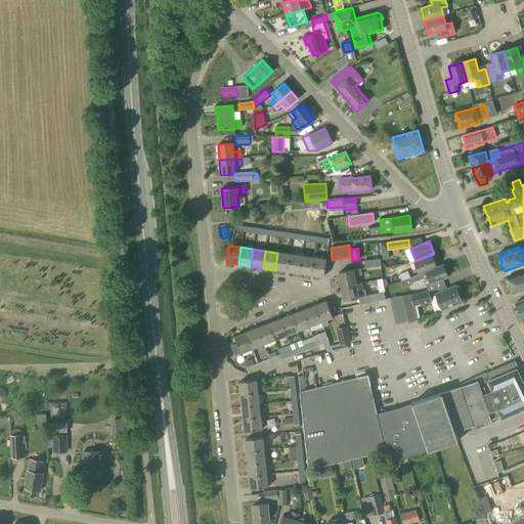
[(288,271),(290,254),(277,253),(275,270),(288,271)]
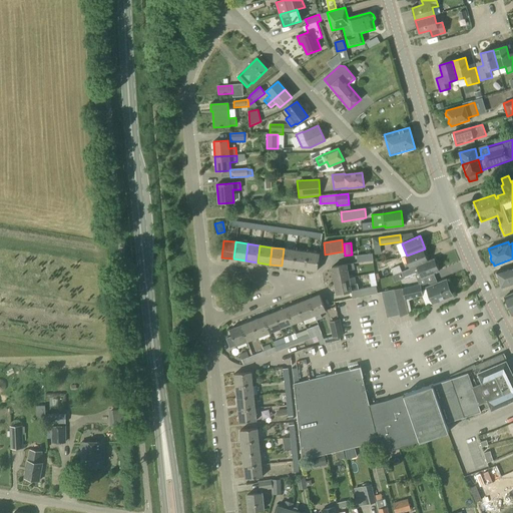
[(294,268),(296,250),(284,248),(282,266),(294,268)]
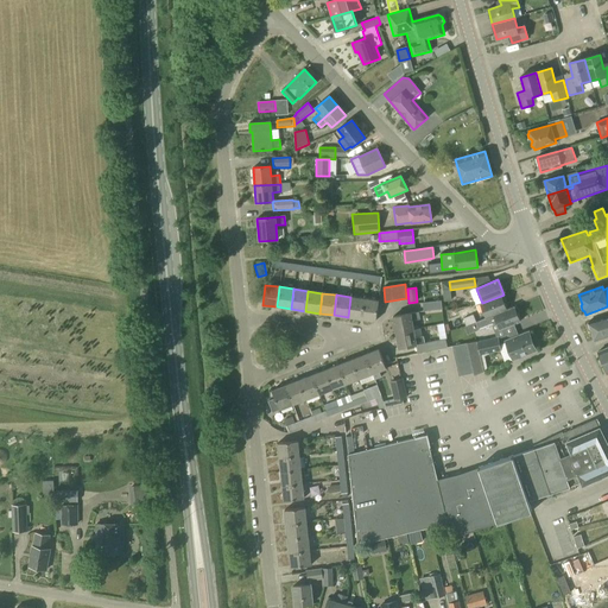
[(507,310),(501,296),(482,303),(480,304),(486,318),(493,316),(507,310)]
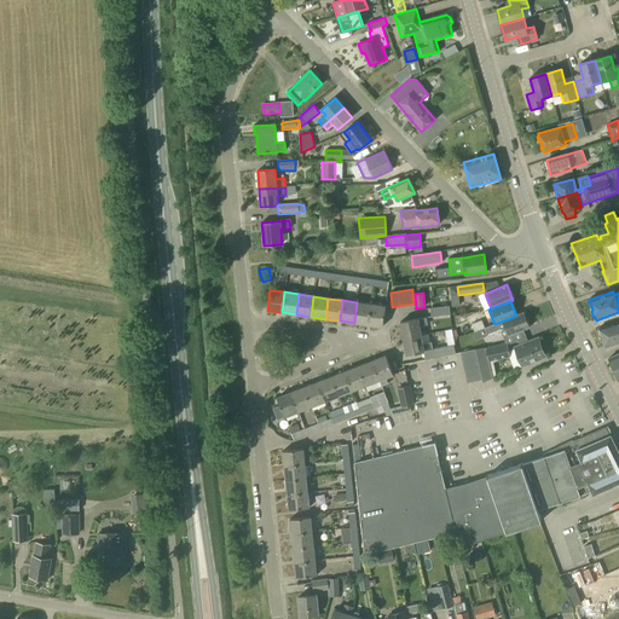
[(368,325),(371,305),(357,302),(354,323),(368,325)]
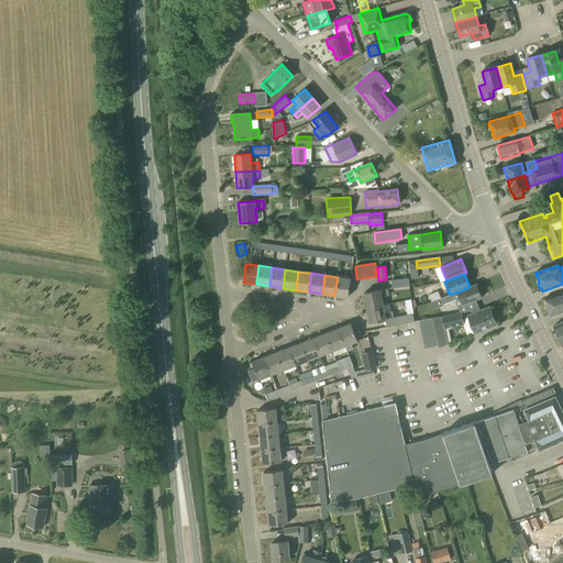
[(338,277),(334,296),(348,298),(351,279),(338,277)]
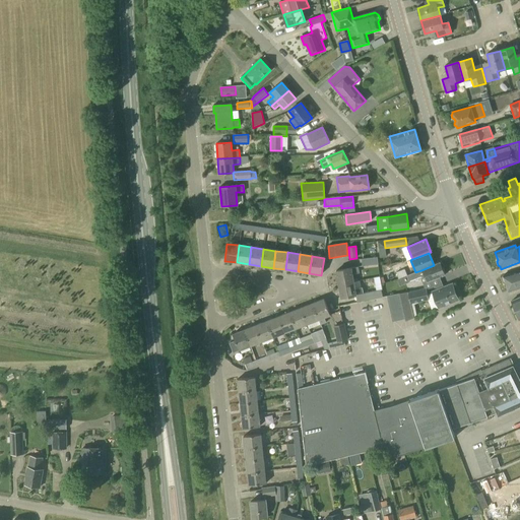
[(362,266),(378,265),(377,257),(362,259),(362,266)]
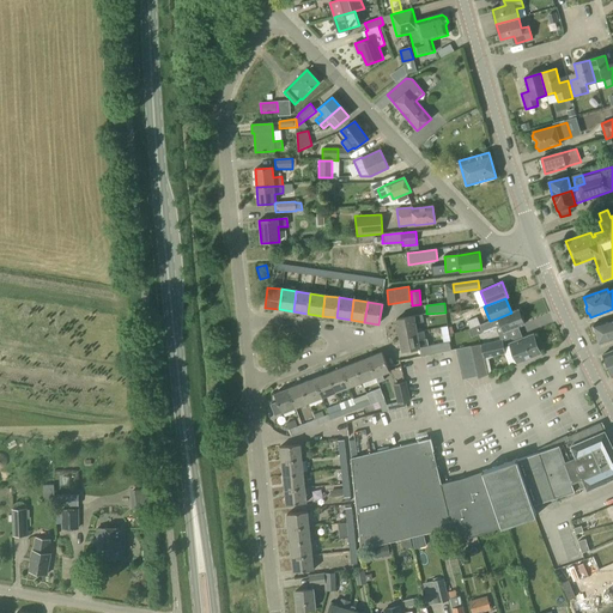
[(497,319),(490,321),(493,329),(501,326),(503,333),(525,325),(519,309),(511,313),(497,319)]
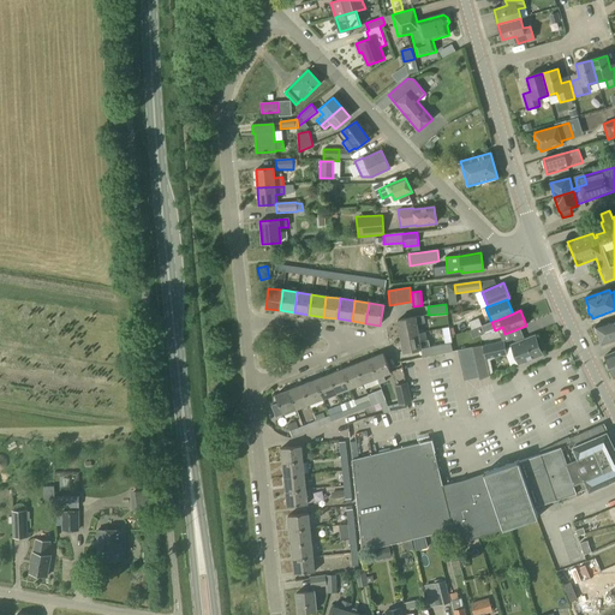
[(400,336),(418,333),(417,324),(425,323),(424,316),(398,321),(400,336)]
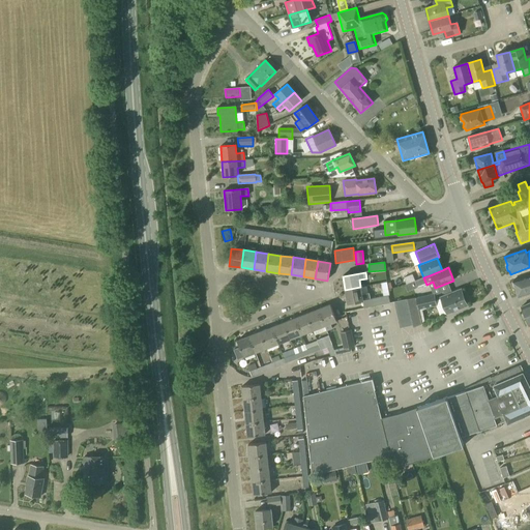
[(406,285),(415,281),(412,274),(404,278),(406,285)]
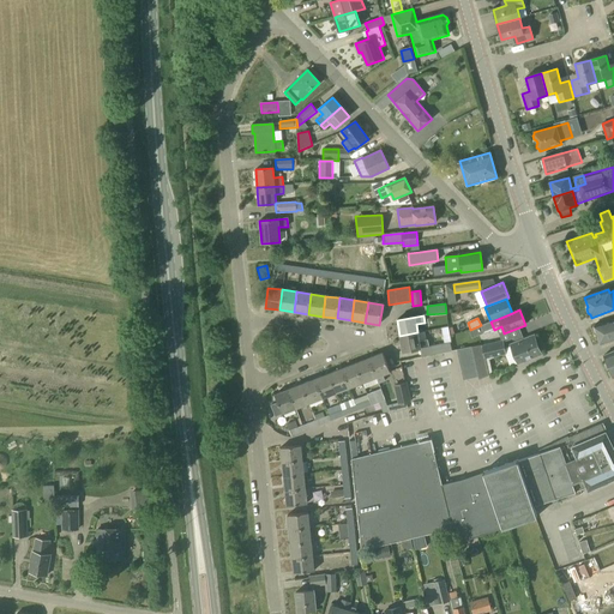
[(613,318),(595,325),(595,326),(593,326),(599,344),(600,343),(601,344),(613,339),(613,318)]
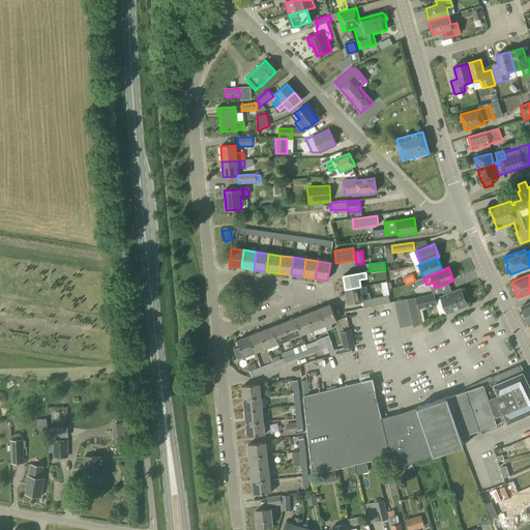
[(415,281),(406,285),(409,292),(418,288),(415,281)]
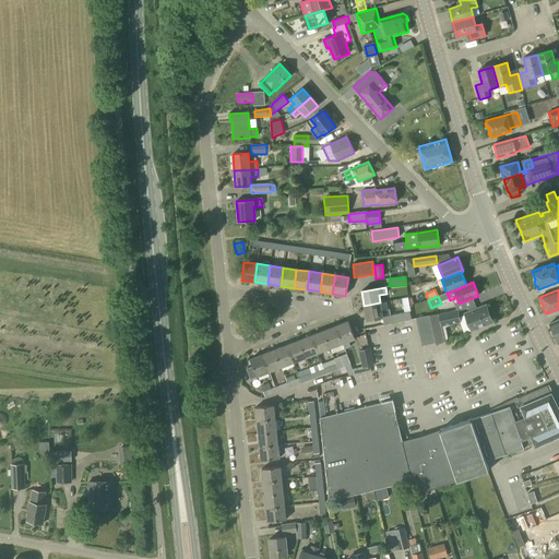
[(380,302),(364,306),(367,321),(391,316),(390,309),(381,310),(380,302)]
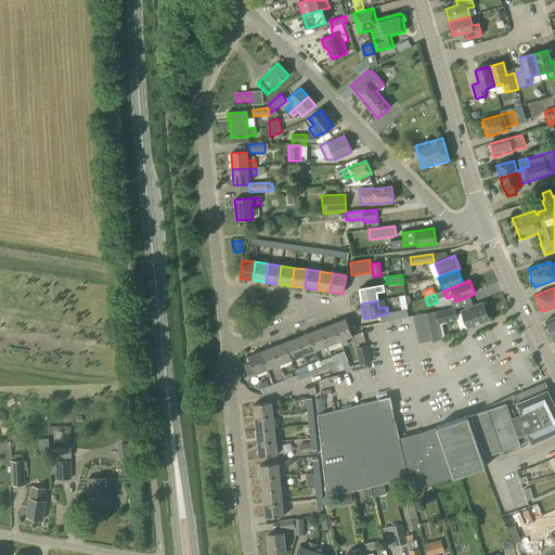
[(456,315),(454,308),(426,313),(433,343),(446,338),(442,325),(456,321),(461,332),(489,320),(486,311),(487,309),(486,306),(483,305),(482,304),(461,311),(462,313),(456,315)]
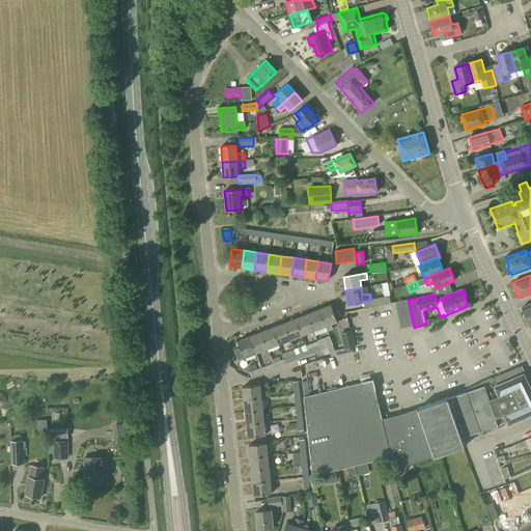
[(374,307),(391,304),(389,296),(373,300),(374,307)]
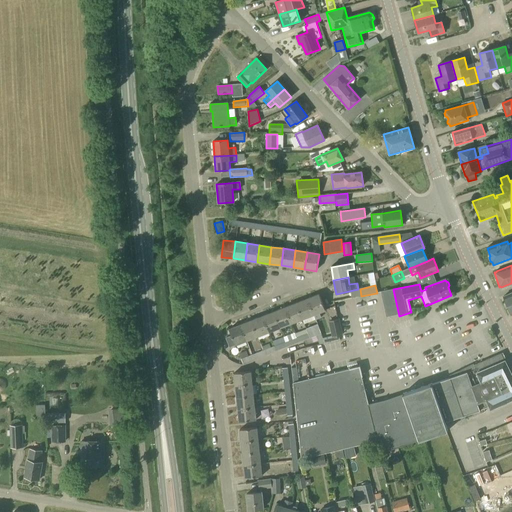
[(393,289),(381,292),(381,293),(387,319),(399,316),(393,289)]
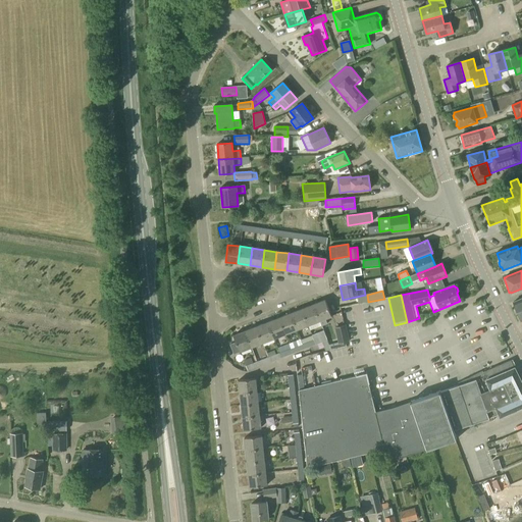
[(314,305),(320,321),(331,316),(325,301),(314,305)]
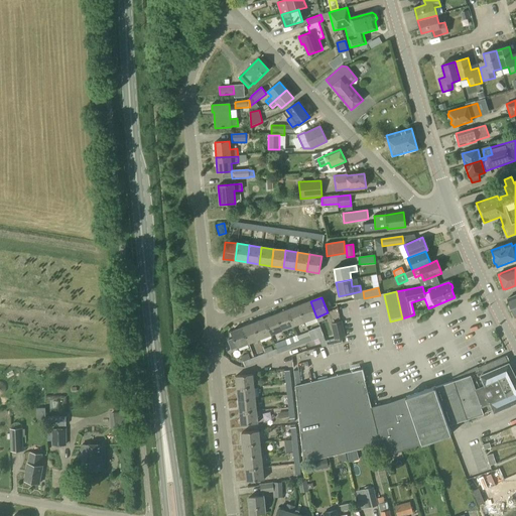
[(304,321),(316,317),(310,301),(298,305),(304,321)]
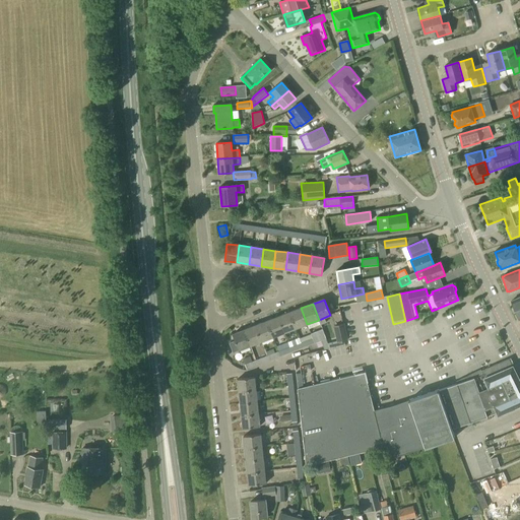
[(296,328),(307,324),(301,308),(289,313),(296,328)]
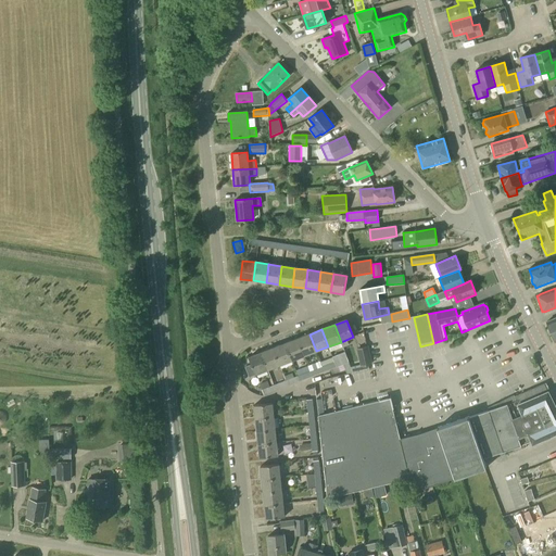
[(304,356),(316,351),(310,335),(298,339),(304,356)]
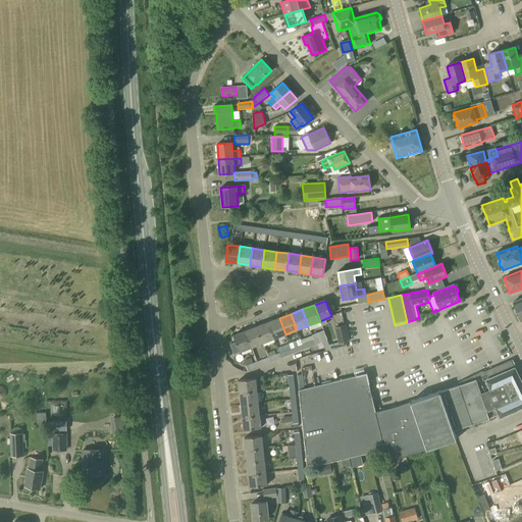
[(274,338),(285,334),(279,318),(268,322),(274,338)]
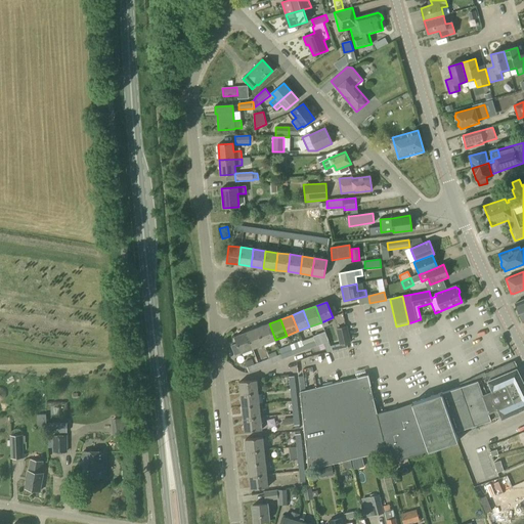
[(264,344),(275,340),(269,323),(257,329),(264,344)]
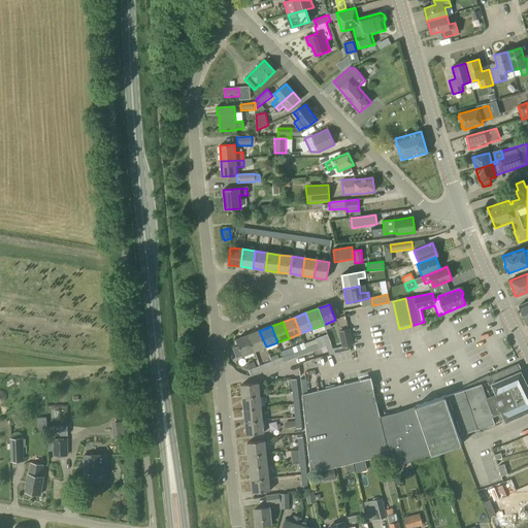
[(333,349),(334,354),(351,350),(351,348),(354,347),(350,329),(338,331),(342,347),(333,349)]
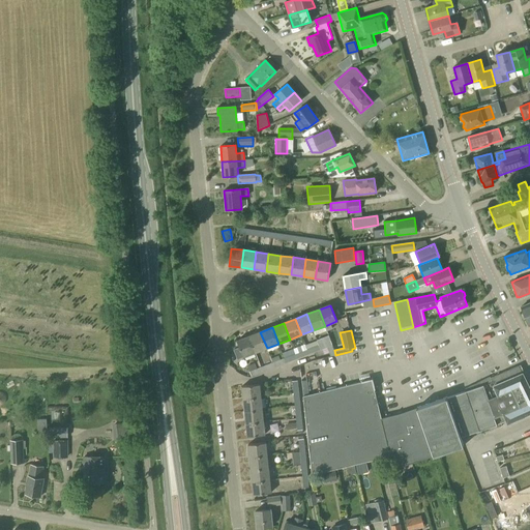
[(255,353),(267,348),(260,332),(248,336),(255,353)]
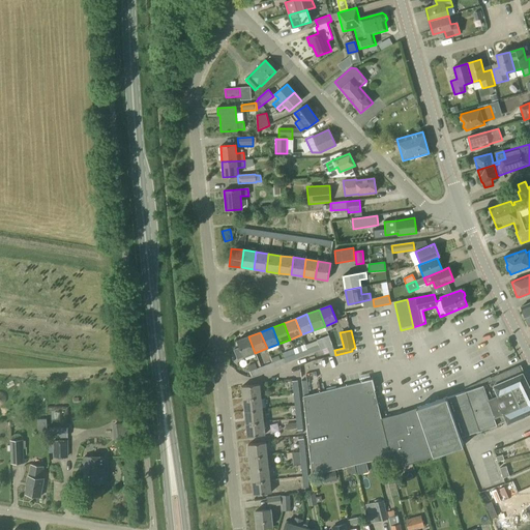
[(335,355),(334,350),(329,335),(317,341),(319,345),(321,350),(327,348),(330,357),(335,355)]
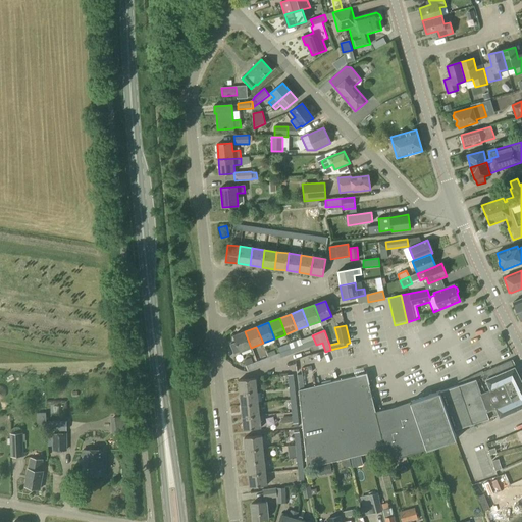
[(233,354),(251,348),(245,331),(233,335),(236,343),(230,345),(233,354)]
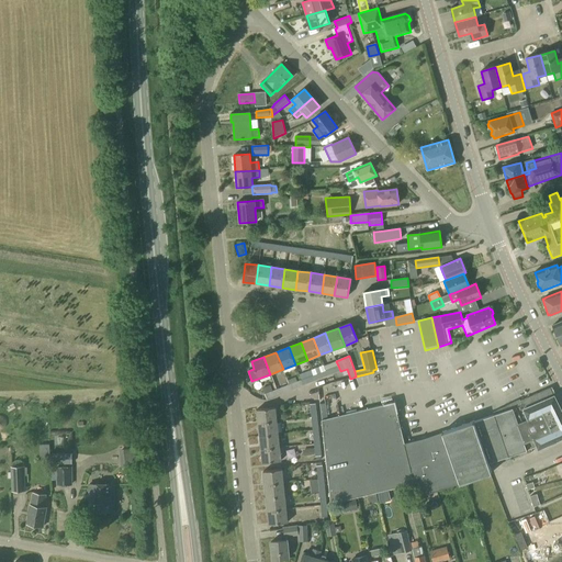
[(327,377),(340,371),(338,366),(325,371),(327,377)]
